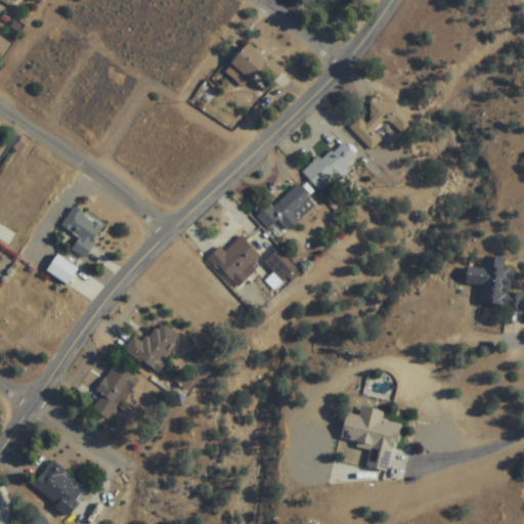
[(266,92),(284,71),(248,42),(231,63),(266,92)]
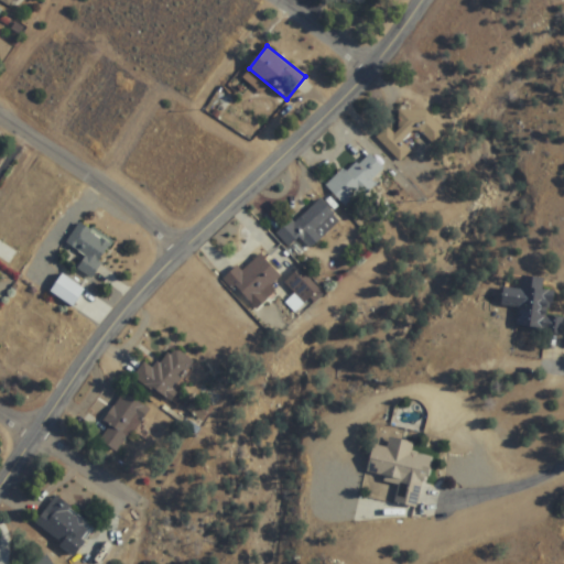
[(377,138),(400,162),(411,151),(388,127),(377,138)]
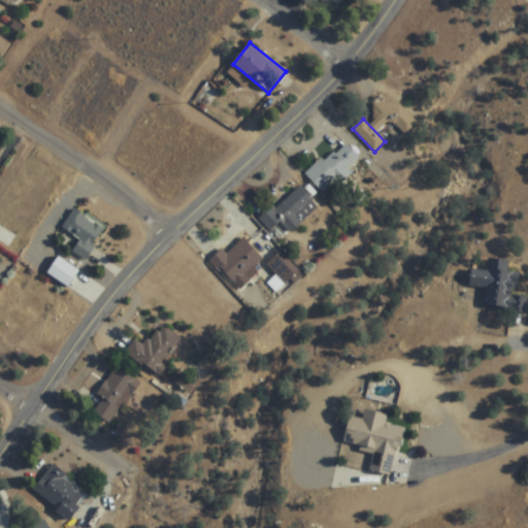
[(305,175),(325,196),(362,162),(343,141),(305,175)]
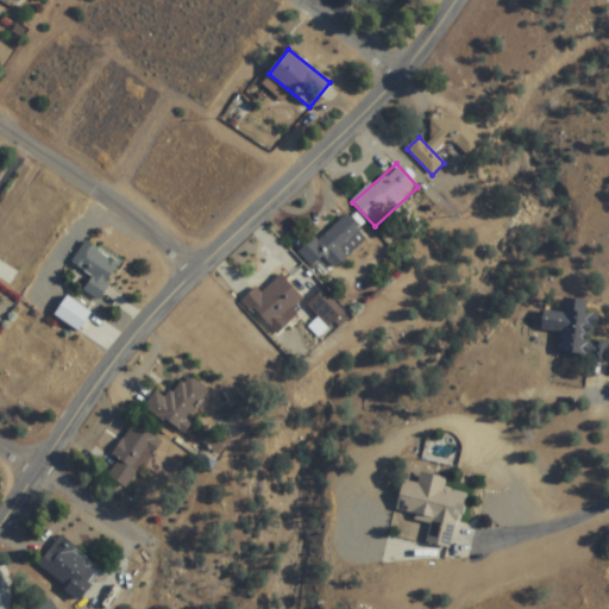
[(300,251),(321,277),(366,239),(345,213),(300,251)]
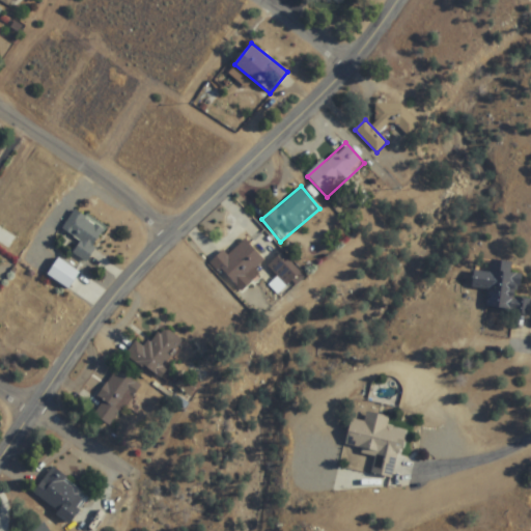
[(86,261),(106,230),(74,210),(62,229),(80,241),(73,252),(86,261)]
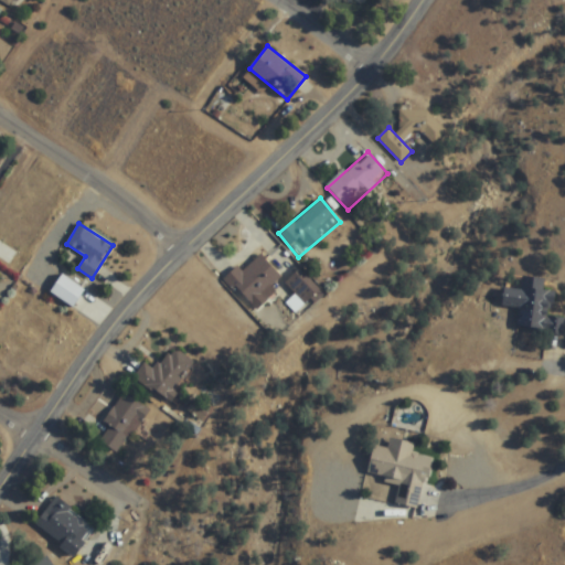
[(237,266),(224,278),(253,310),(285,280),(260,254),(242,272),(237,266)]
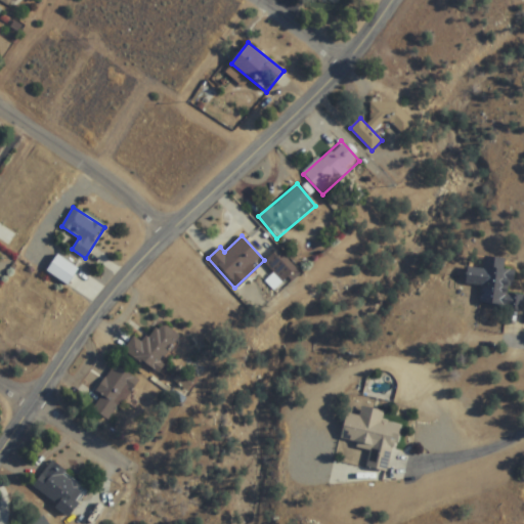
[(265,261),(282,282),(296,270),(278,250),(265,261)]
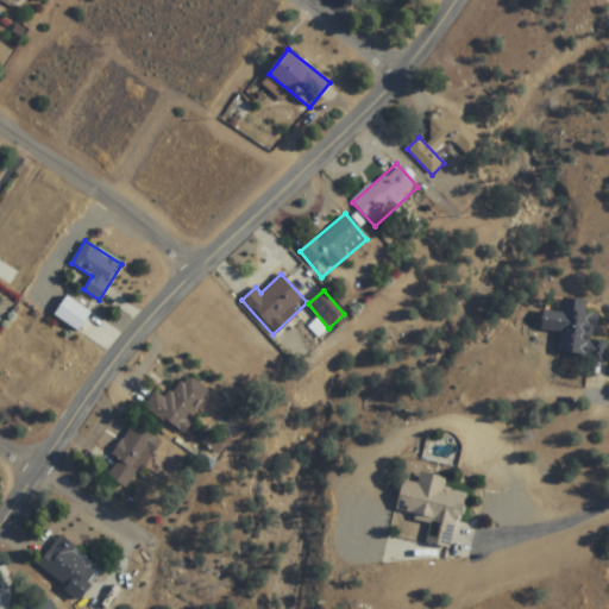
[(608,355),(608,343),(592,341),(596,314),(585,313),(586,301),(563,297),(560,313),(545,311),(541,330),(559,332),(557,355),(608,362),(608,355)]
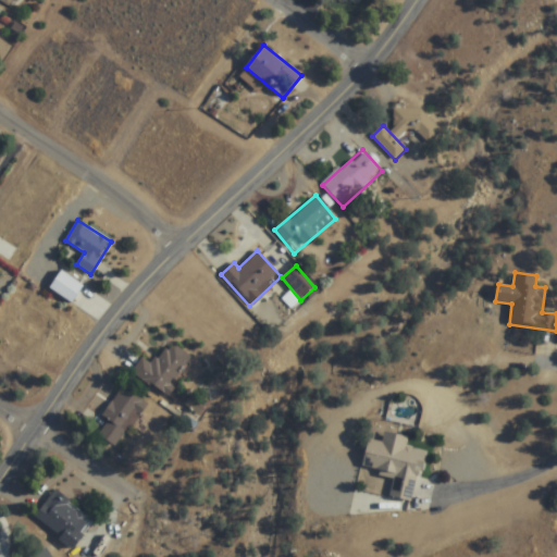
[(132,372),(166,395),(192,357),(170,342),(153,366),(143,358),(132,372)]
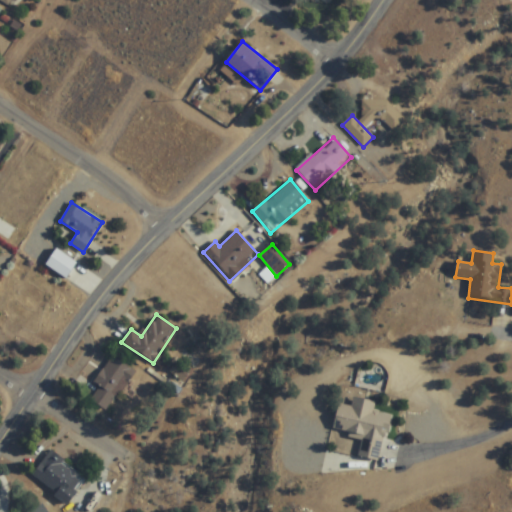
[(93,382),(100,387),(91,400),(107,411),(135,371),(112,356),(93,382)]
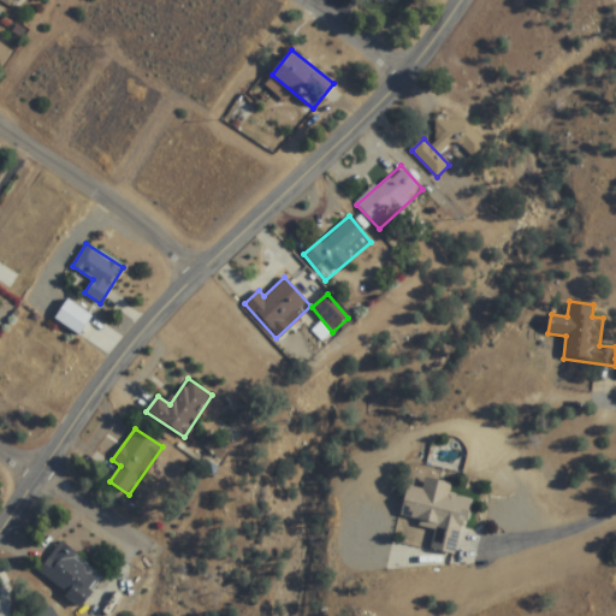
[(458,555),(468,499),(449,496),(451,484),(425,479),(422,490),(407,486),(401,519),(420,521),(419,527),(434,529),(431,550),(458,555)]
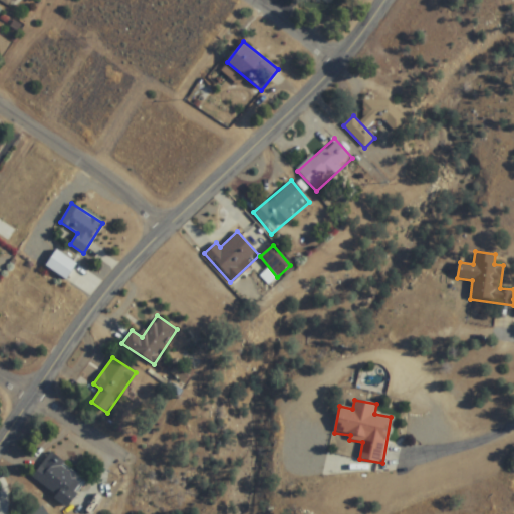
[(68,506),(87,481),(51,453),(31,477),(68,506)]
